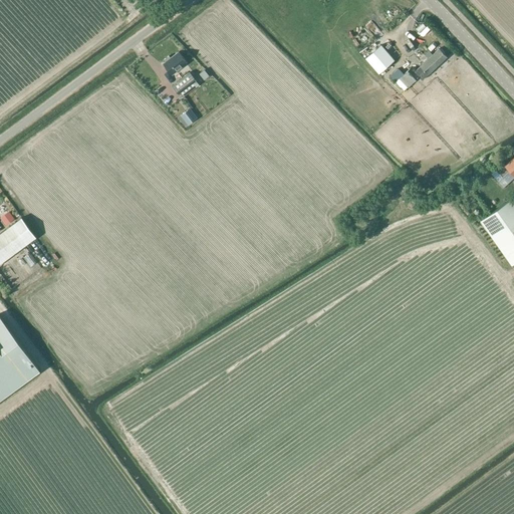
[(140,49),(149,44),(146,40),(138,45),(140,49)]
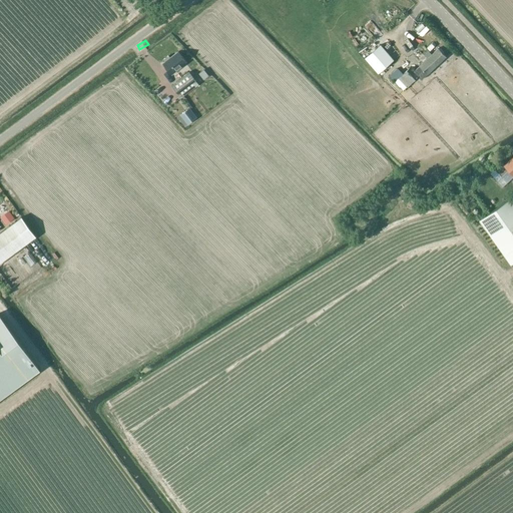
[(381,45),(365,58),(379,73),(394,60),(382,46),(381,45)]
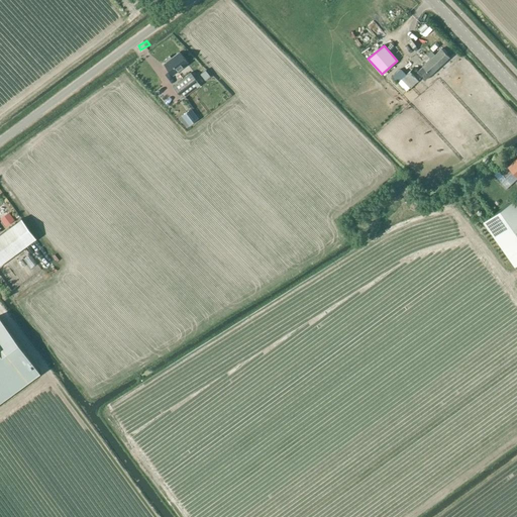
[(400,69),(393,77),(405,90),(409,87),(410,88),(421,78),(425,80),(431,75),(450,57),(442,48),(434,55),(433,56),(432,54),(429,57),(430,59),(417,72),(413,69),(405,75),(400,69)]
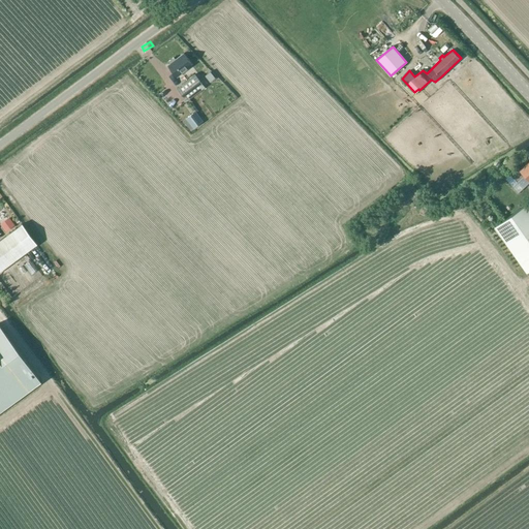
[(170,64),(167,66),(177,78),(193,64),(184,53),(176,60),(174,57),(168,61),(170,64)]
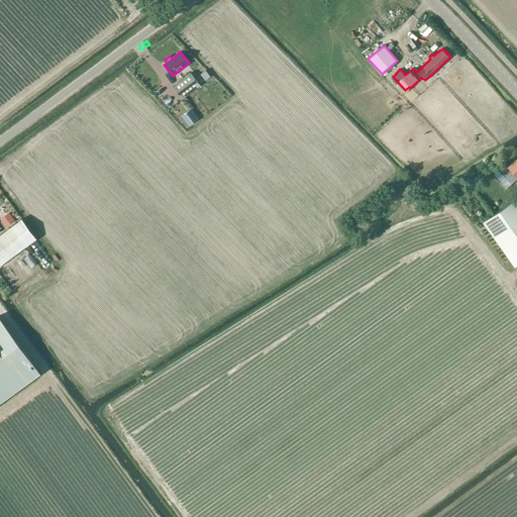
[(190,73),(173,86),(182,99),(200,86),(190,73)]
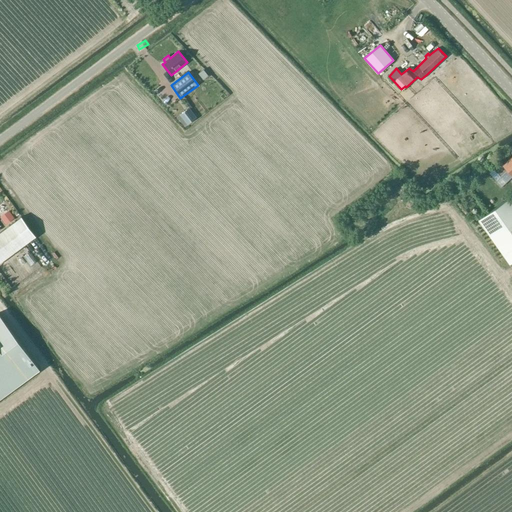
[(189,108),(181,114),(188,124),(196,118),(189,108)]
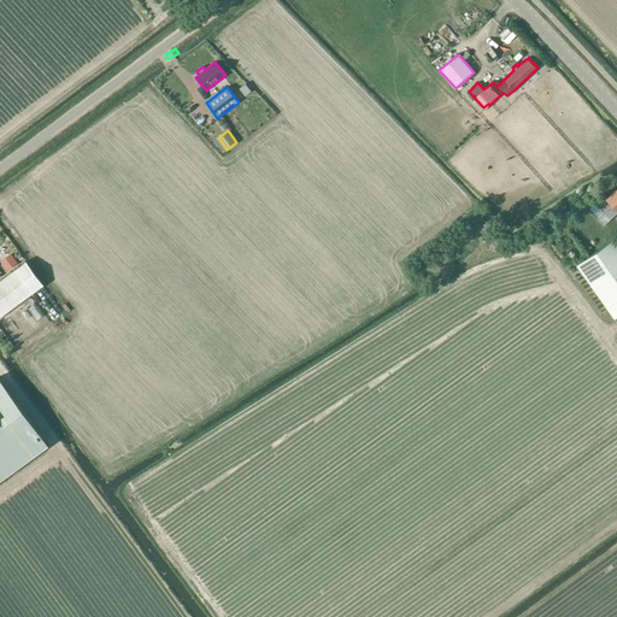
[(616,187),(606,198),(605,197),(597,205),(604,212),(612,204),(616,210),(616,187)]
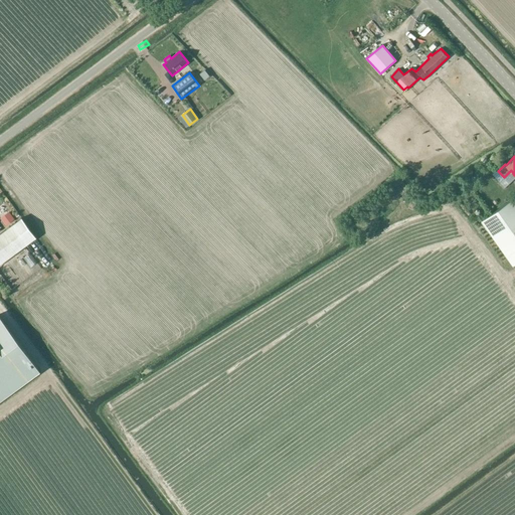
[(481,221),(490,233),(513,266),(514,264),(514,197),(481,221)]
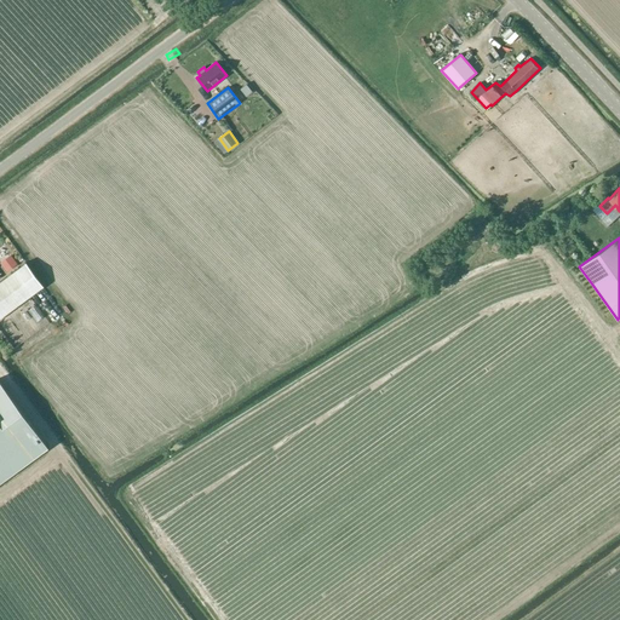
[(15,254),(6,260),(12,269),(21,262),(15,254)]
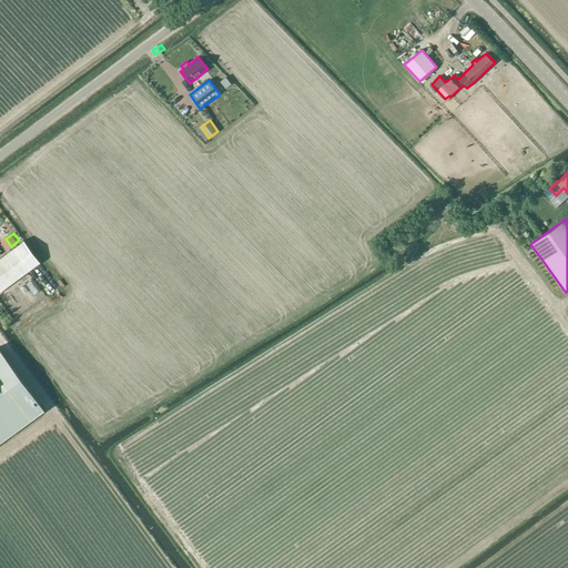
[(24,241),(0,257),(0,291),(40,262),(24,241)]
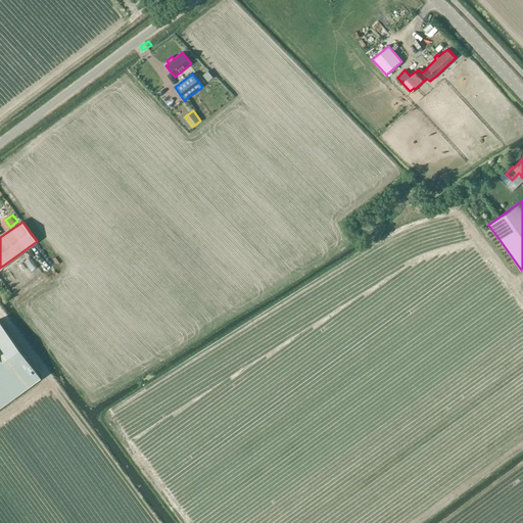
[(36,272),(16,287),(21,293),(41,278),(36,272)]
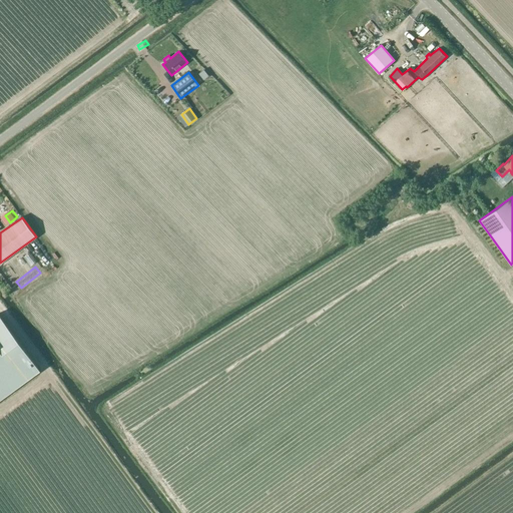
[(0,397),(39,370),(10,330),(0,337),(0,397)]
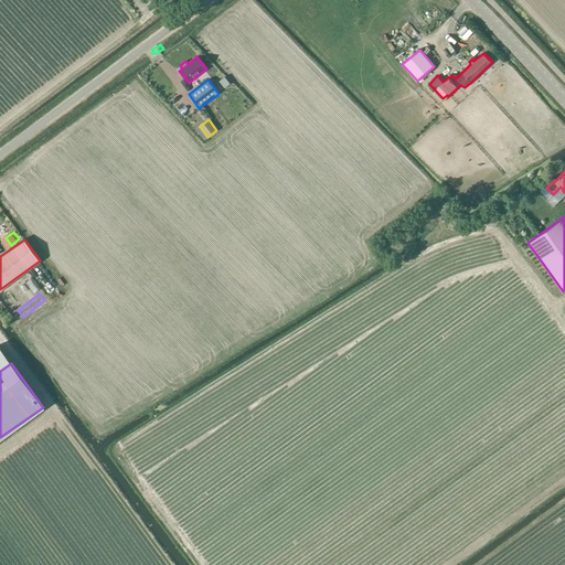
All buildings are outlined.
